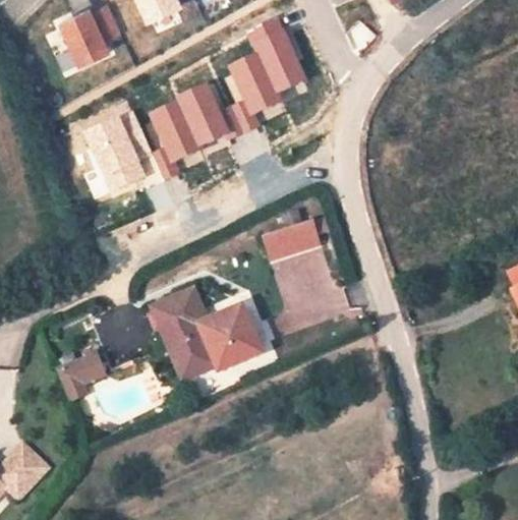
[(139,0),(150,23),(182,11),(177,0),(139,0)]
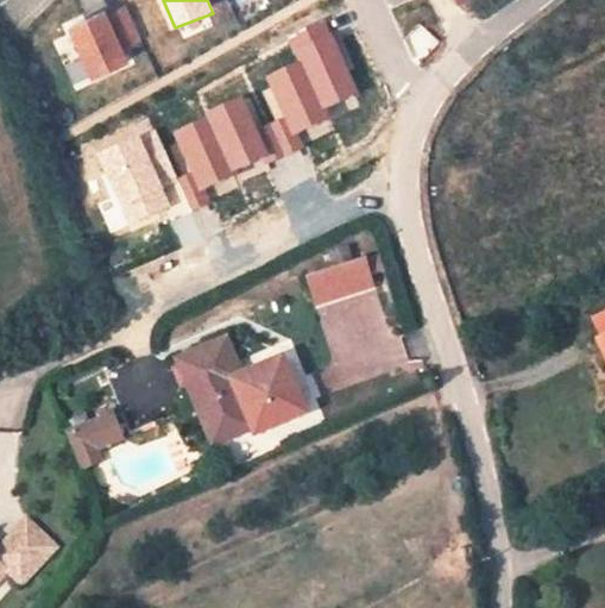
[(126,49),(145,41),(127,1),(68,29),(93,83),(133,64),(126,49)]
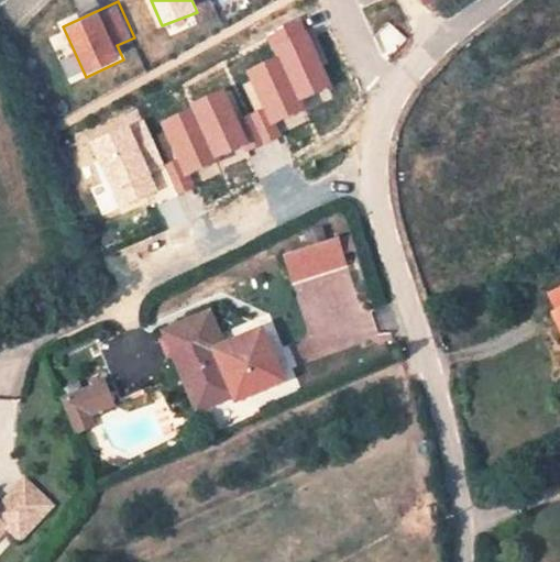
[(300,101),(329,90),(316,55),(152,116),(180,193),(193,188),(187,174),(310,129),(300,101)]
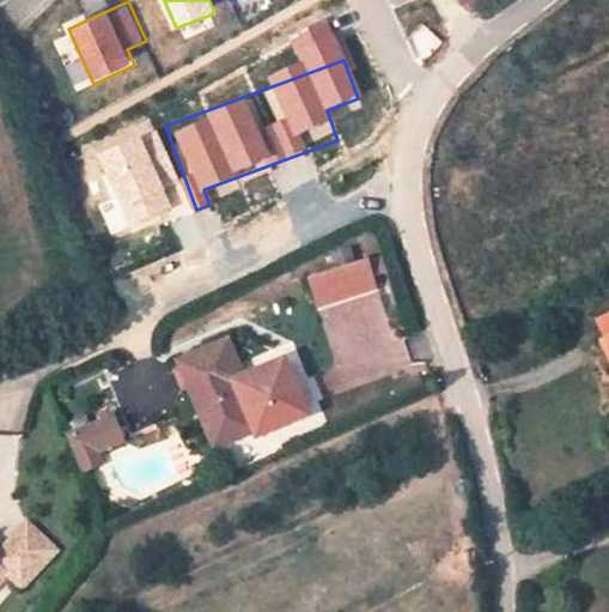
[(159,134),(144,140),(160,182),(176,176),(159,134)]
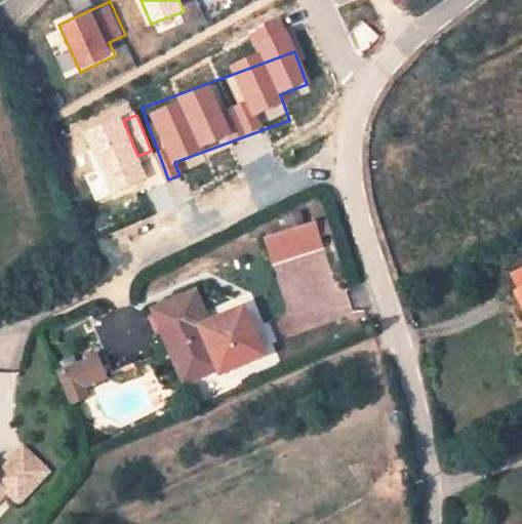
[(82,136),(110,199),(149,182),(121,120),(82,136)]
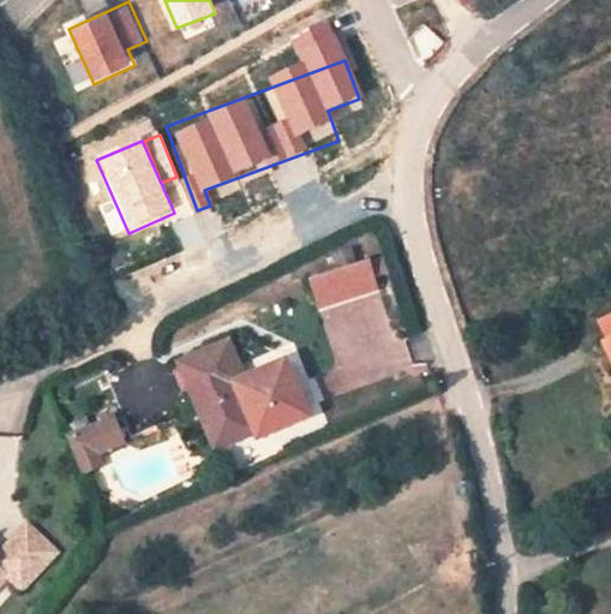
[(372,257),(315,276),(323,302),(381,284),(372,257)]
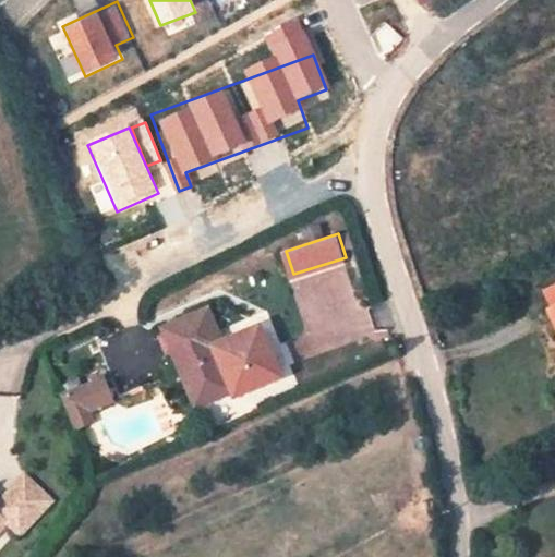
[(209,306),(166,325),(200,403),(236,389),(238,395),(284,375),(262,326),(226,341),(209,306)]
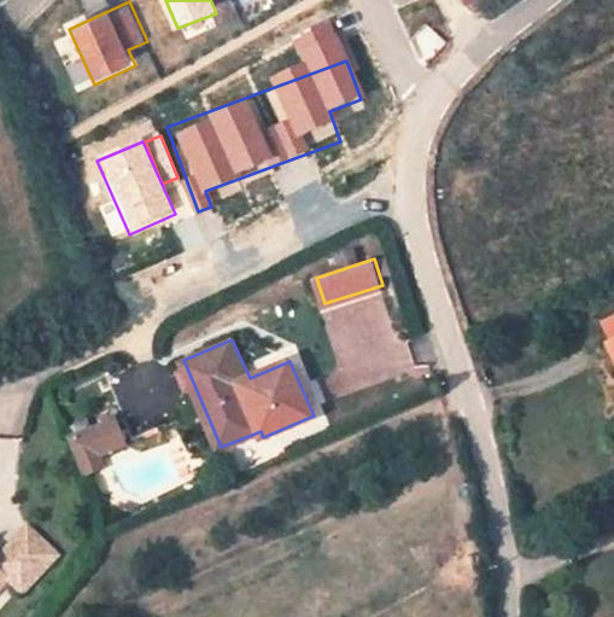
[(117,414),(72,434),(88,471),(105,463),(99,448),(126,437),(117,414)]
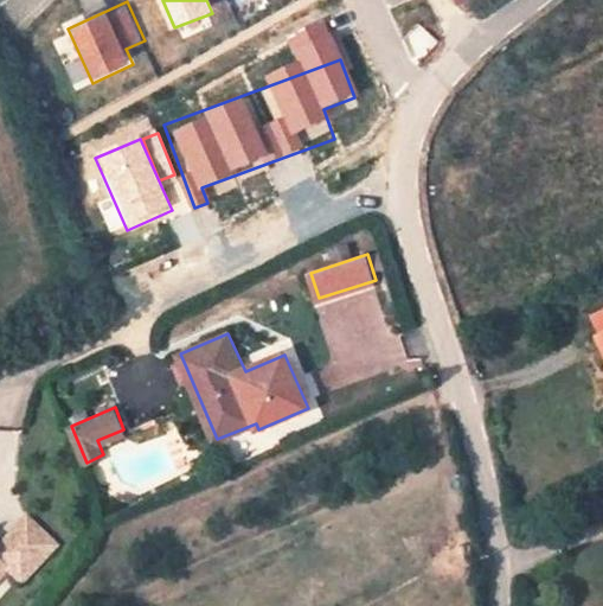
[(24,568),(55,533),(21,505),(0,529),(0,573),(13,559),(24,568)]
